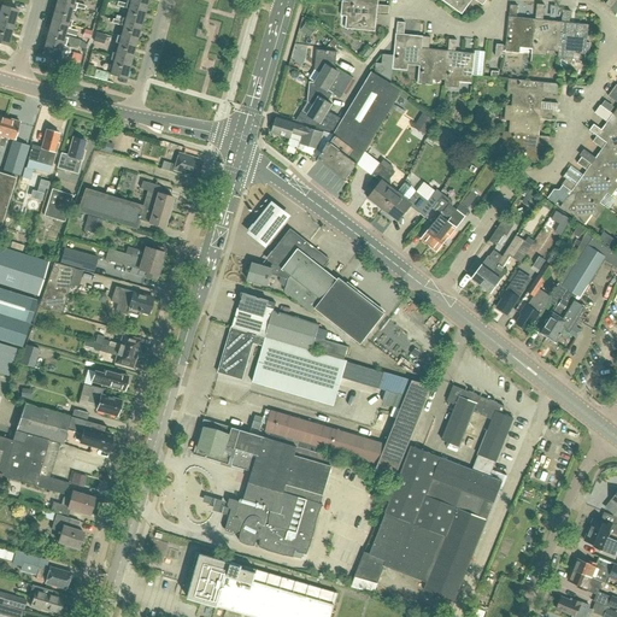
[(72,3),(72,0),(57,0),(57,3),(71,6),(70,10),(75,11),(75,7),(83,10),(84,6),(76,4),(76,3),(72,3)]
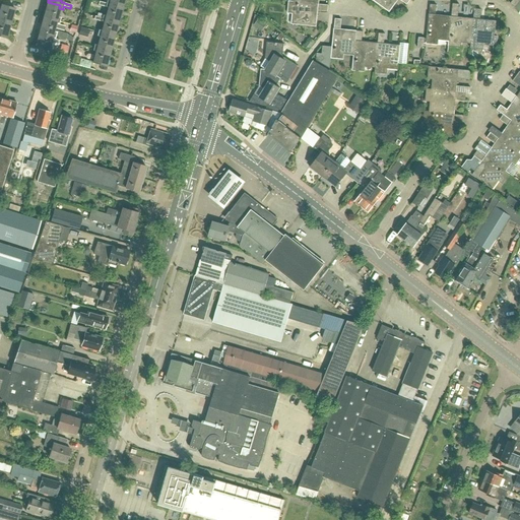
[(109,3),(110,1),(107,0),(106,3),(99,1),(98,5),(108,8),(106,15),(105,18),(118,21),(122,7),(109,3)]
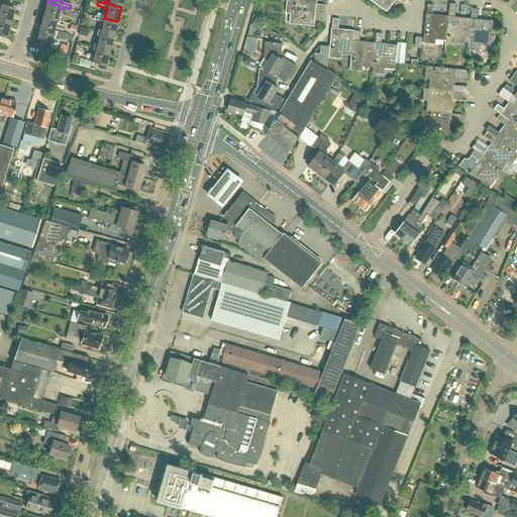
[(370,0),(387,12),(395,0),(397,0),(404,5),(407,0),(370,0)]
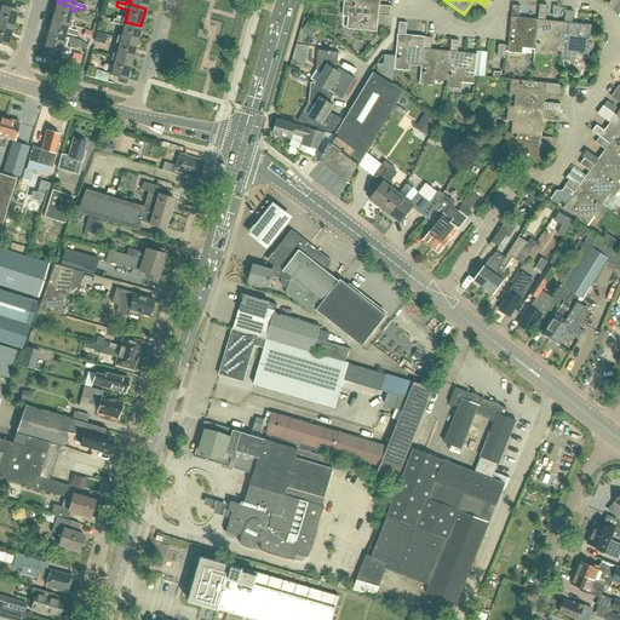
[(355,3),(344,1),(343,16),(352,17),(351,29),(377,32),(378,13),(390,15),(391,6),(379,5),(355,3)]
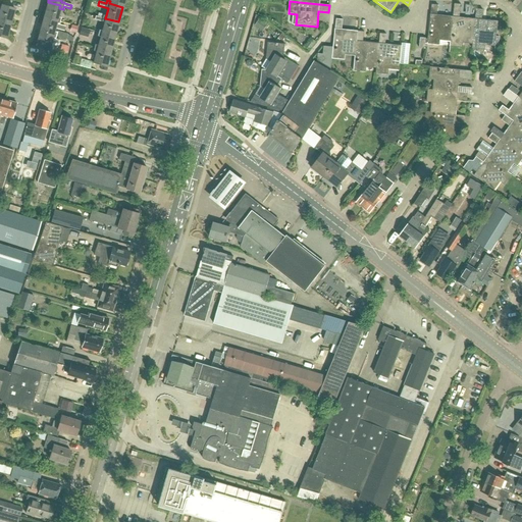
[(57,16),(59,8),(60,5),(48,2),(44,16),(56,20),(56,22),(59,23),(61,17),(57,16)]
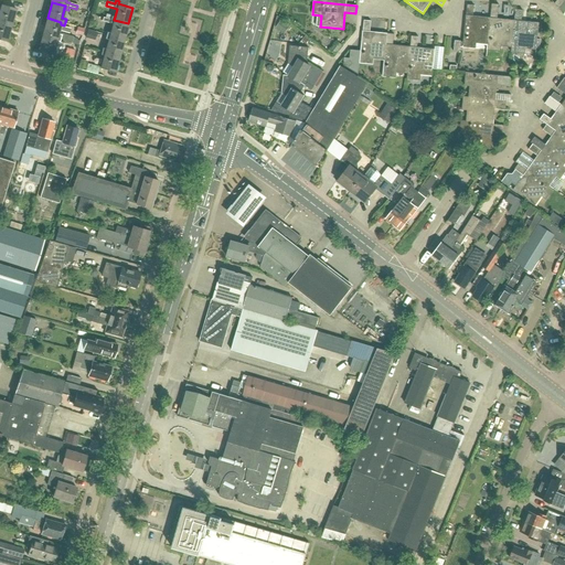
[(512,43),(514,20),(497,19),(498,8),(498,4),(491,3),(491,7),(490,18),(488,41),(487,50),(500,51),(501,42),(512,43)]
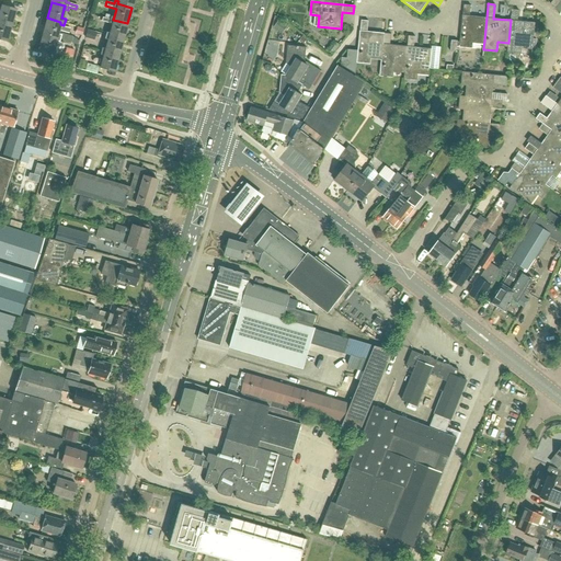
[(484,41),(487,18),(469,15),(470,6),(464,4),(462,15),(460,38),(459,43),(457,43),(457,47),(459,47),(472,48),(473,39),(484,41)]
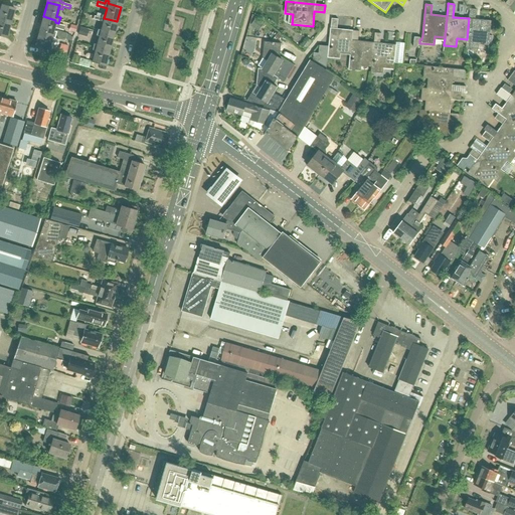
[(0,20),(9,23),(13,8),(1,5),(0,9),(0,20)]
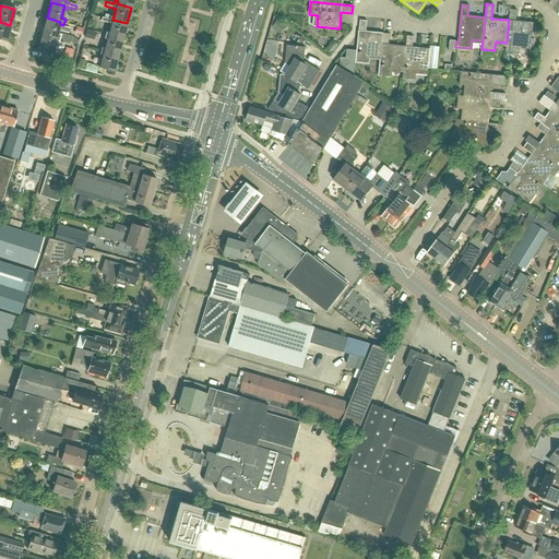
[(516,11),(516,10),(510,10),(509,20),(507,43),(506,51),(519,54),(520,44),(531,45),(533,23),(515,21),(516,11)]
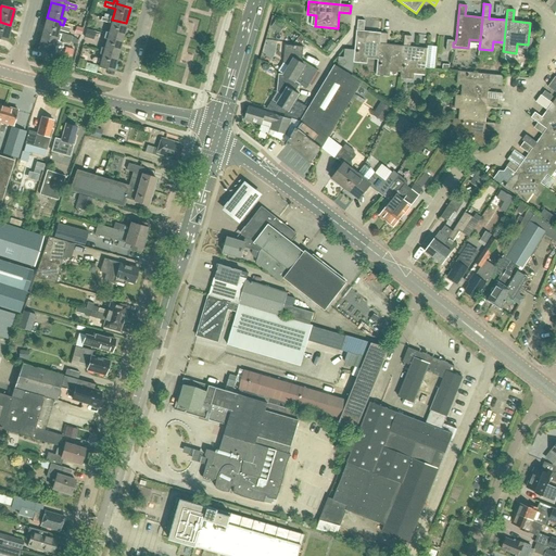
[(112,20),(113,16),(110,15),(109,20),(100,17),(99,21),(111,24),(109,33),(108,35),(122,39),(126,23),(112,20)]
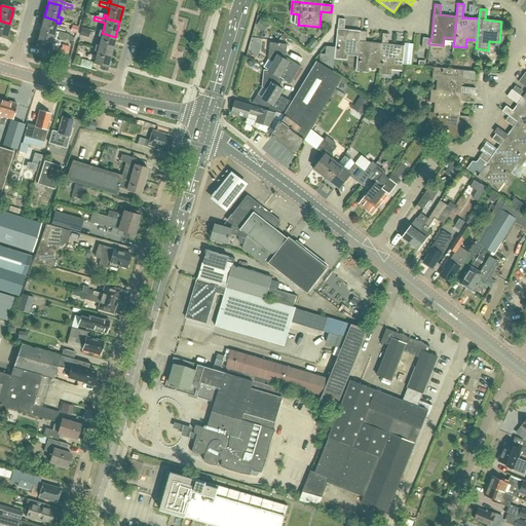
[(40,32),(52,35),(52,38),(55,39),(55,37),(67,40),(68,35),(54,30),(57,23),(57,21),(44,16),(40,32)]
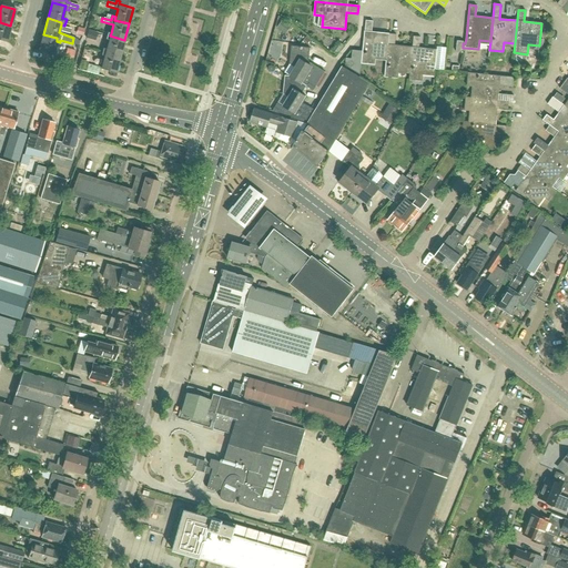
[(388,34),(372,32),(373,22),(366,21),(365,32),(364,32),(364,33),(361,64),(374,66),(375,56),(386,57),(388,34)]
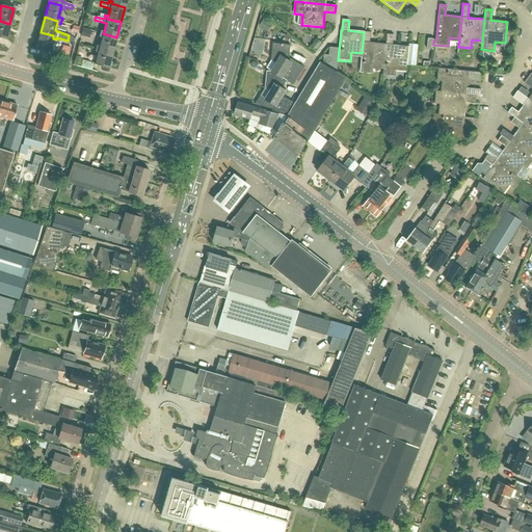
[(0,21),(0,36),(5,38),(9,24),(0,21)]
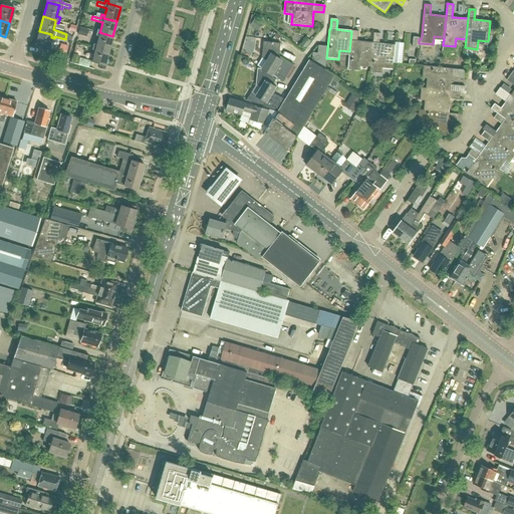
[(87,34),(90,29),(84,26),(82,31),(87,34)]
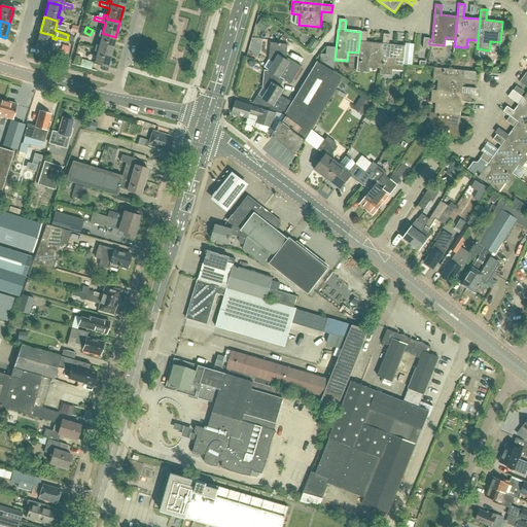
[(102,33),(103,31),(100,30),(98,36),(101,37),(99,45),(98,47),(111,51),(115,37),(102,33)]
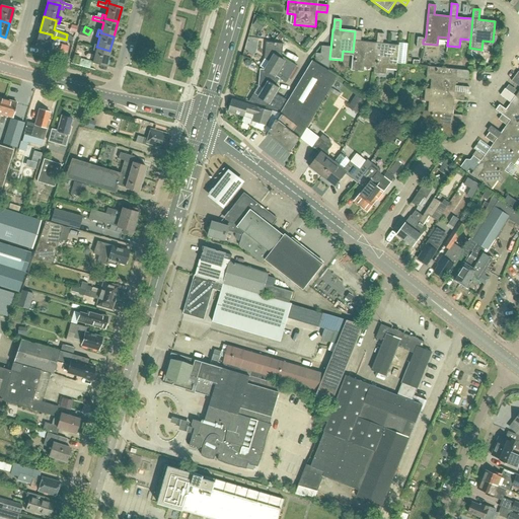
[(49,46),(52,38),(52,34),(40,31),(35,47),(48,50),(47,52),(51,53),(53,47),(49,46)]
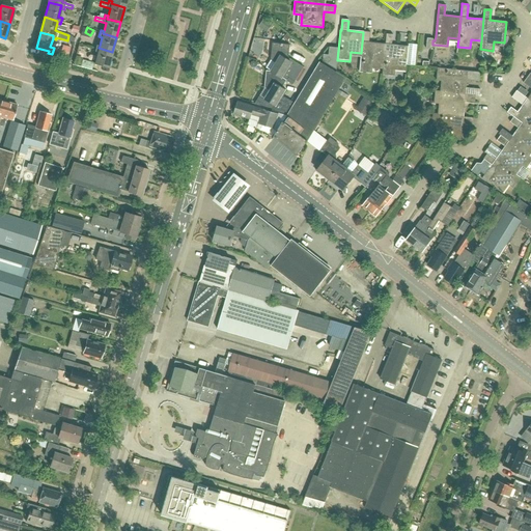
[(383,65),(386,45),(369,43),(370,32),(363,32),(361,53),(359,72),(371,74),(372,64),(383,65)]
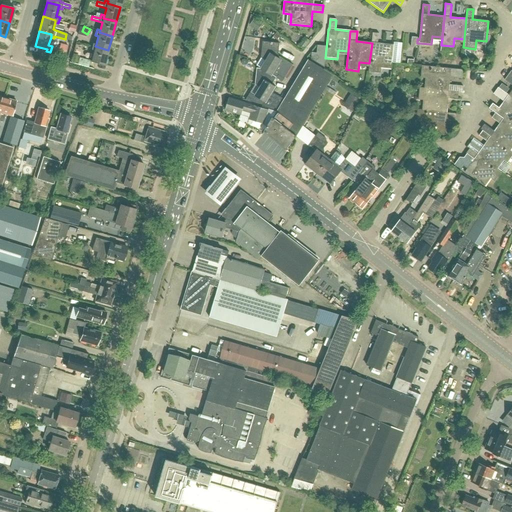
[(369,63),(368,72),(380,73),(381,64),(392,65),(394,45),(378,43),(379,33),(373,33),(372,43),(369,63)]
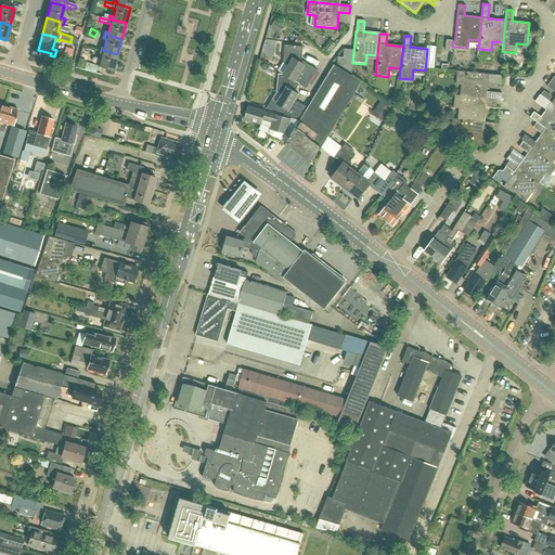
[(328,54),(336,46),(331,40),(323,50),(328,54)]
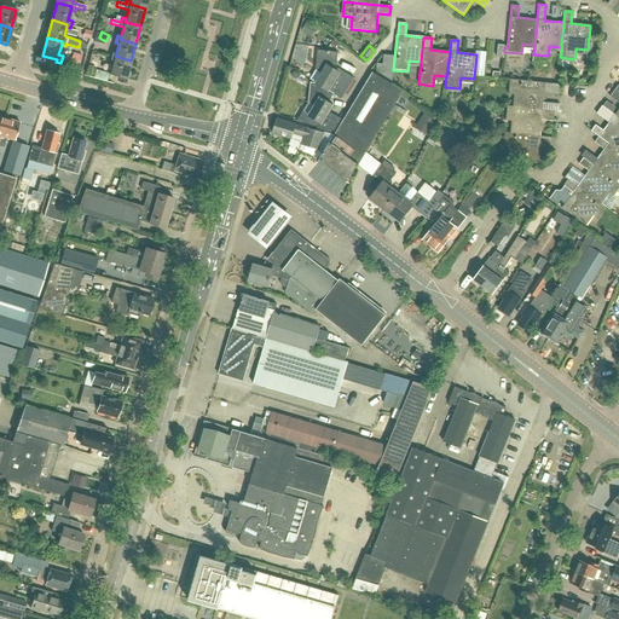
[(316,82),(314,82),(334,94),(336,90),(343,94),(353,77),(336,68),(337,52),(318,50),(317,67),(324,70),(316,82)]
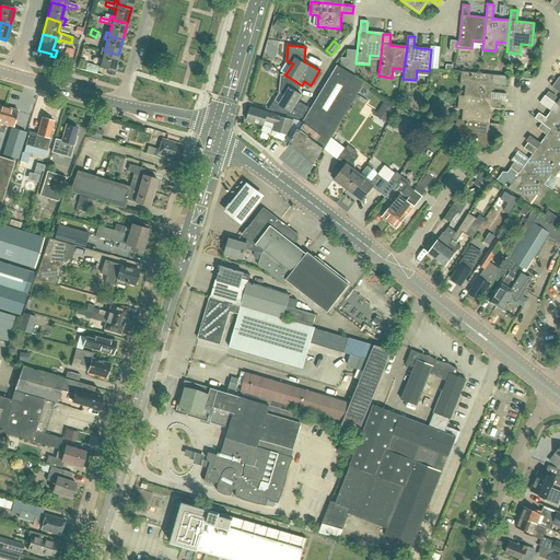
[(104,50),(105,48),(102,47),(100,54),(104,55),(101,67),(114,71),(118,55),(104,50)]
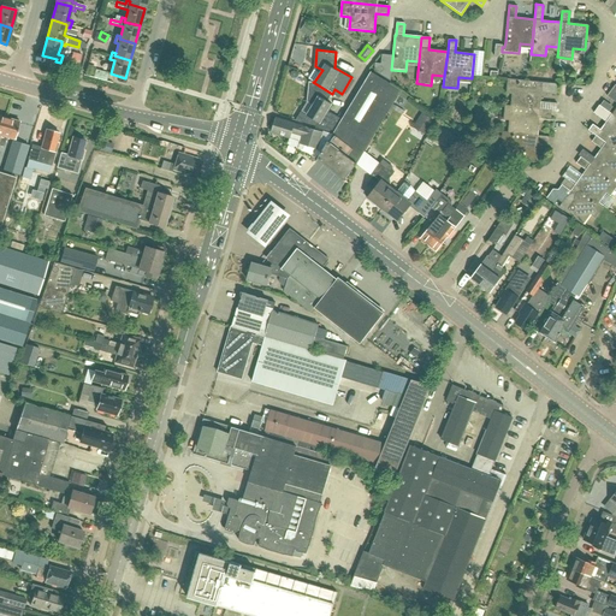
[(327,142),(319,158),(318,159),(344,179),(356,164),(401,92),(395,87),(371,72),(341,122),(339,120),(332,134),(333,135),(329,142),(327,142)]
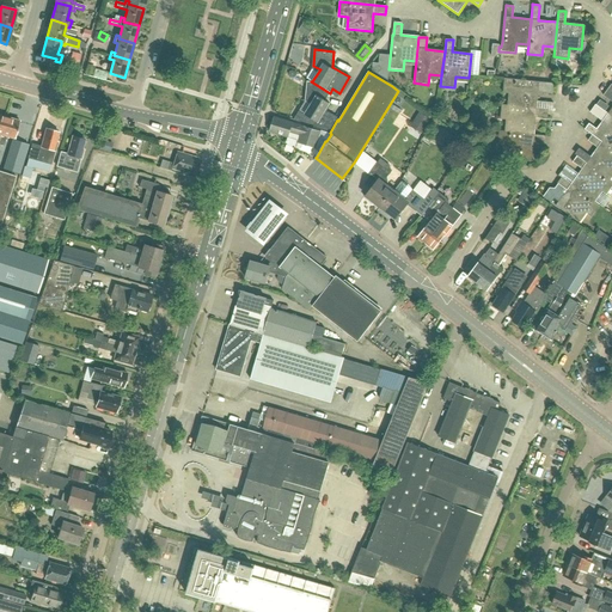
[(512,106),(542,109),(543,102),(537,102),(538,90),(542,90),(540,93),(552,95),(554,84),(539,83),(505,79),(502,93),(513,95),(512,105),(512,106)]
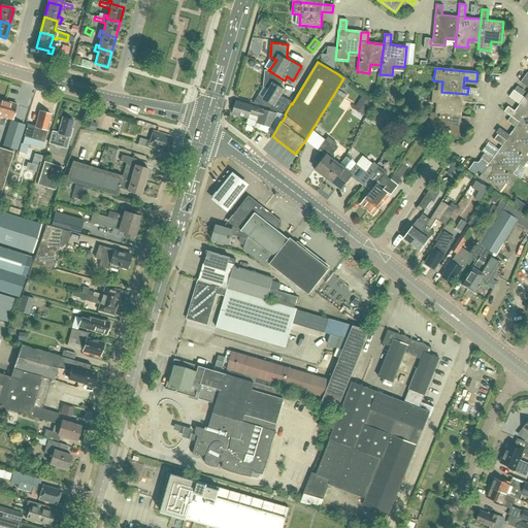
[(263,99),(258,96),(253,103),(271,108),(270,110),(276,112),(285,114),(291,103),(279,96),(284,90),(281,88),(285,80),(268,70),(265,70),(264,84),(270,88),(263,99)]
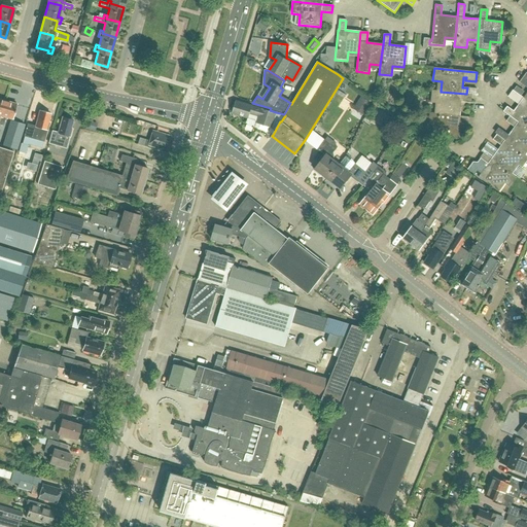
[(441,92),(441,91),(431,90),(430,103),(440,103),(438,113),(438,114),(459,116),(461,100),(471,101),(472,95),(466,94),(441,92)]
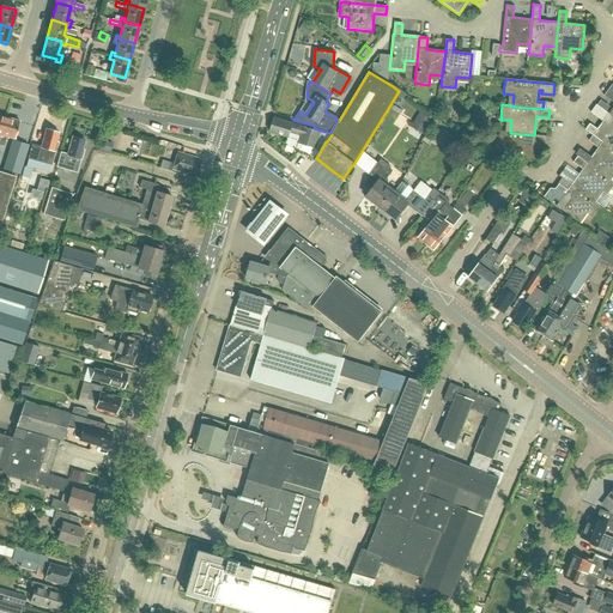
[(599,107),(596,105),(596,104),(592,111),(595,113),(604,120),(598,129),(589,123),(586,129),(593,135),(612,149),(612,116),(608,114),(599,107)]
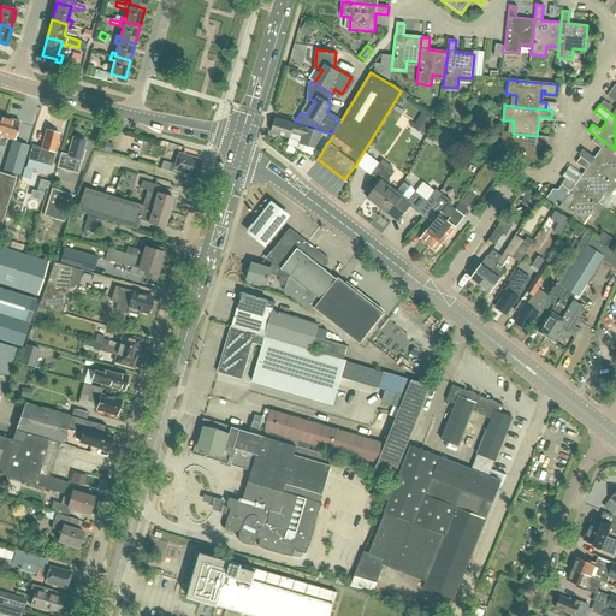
[(422,113),(413,128),(425,135),(433,120),(422,113)]
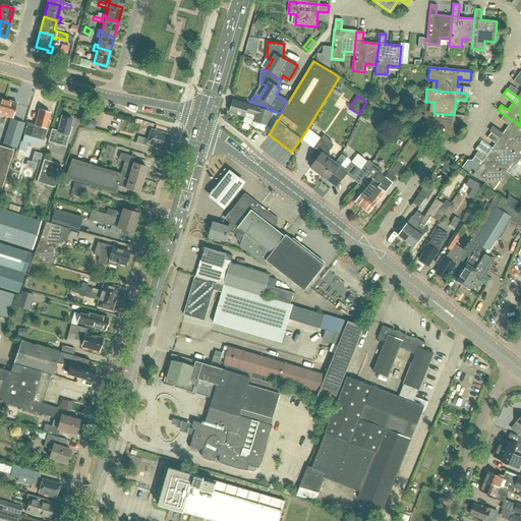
[(1,114),(0,117),(0,123),(2,124),(5,115),(12,118),(16,103),(4,100),(0,114),(1,114)]
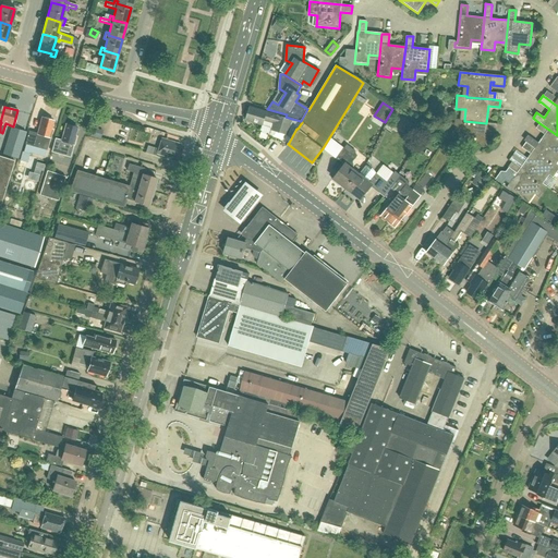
[(301,121),(292,119),(291,121),(277,116),(250,108),(246,120),(263,125),(264,121),(275,124),(273,131),(286,135),(282,140),(289,143),(296,129),(298,129),(302,122),(301,121)]
